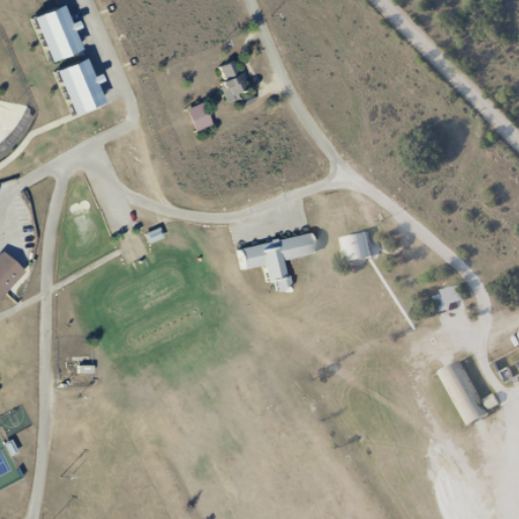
[(29,18),(48,62),(82,49),(73,30),(81,27),(78,20),(71,22),(64,5),(29,18)]
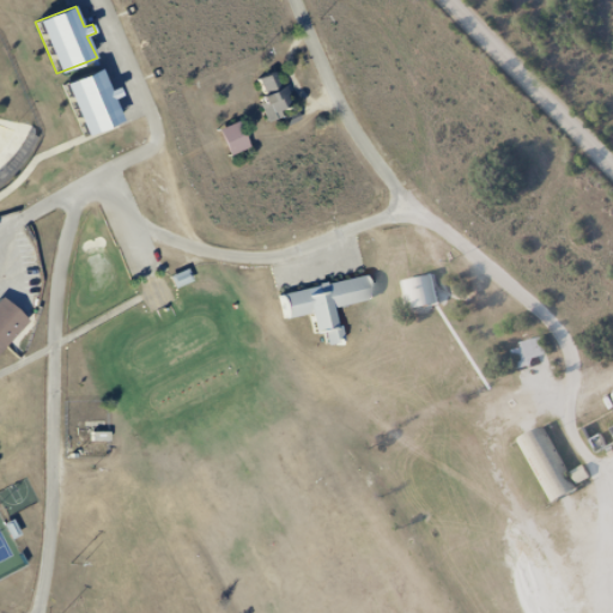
[(62,85),(85,138),(125,120),(115,99),(125,96),(121,86),(113,90),(104,68),(62,85)]
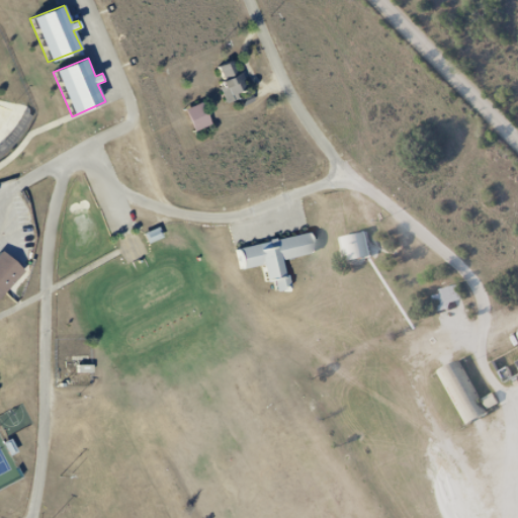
[(216,70),(232,101),(250,92),(234,61),(216,70)]
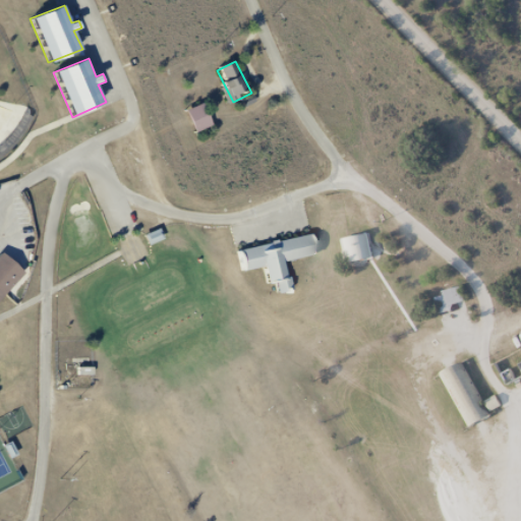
[(145,234),(150,244),(165,238),(160,227),(145,234)]
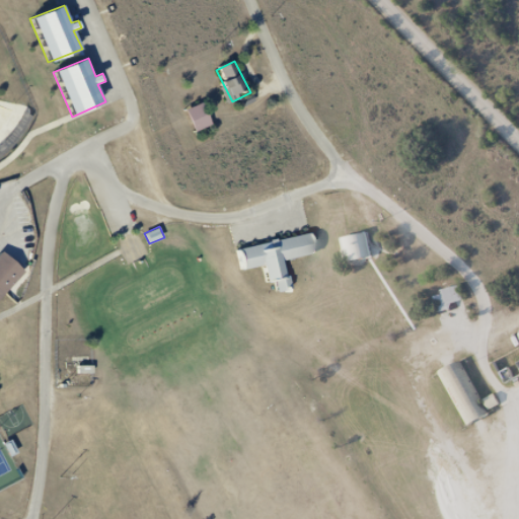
[(374,256),(369,232),(343,238),(348,262),(374,256)]
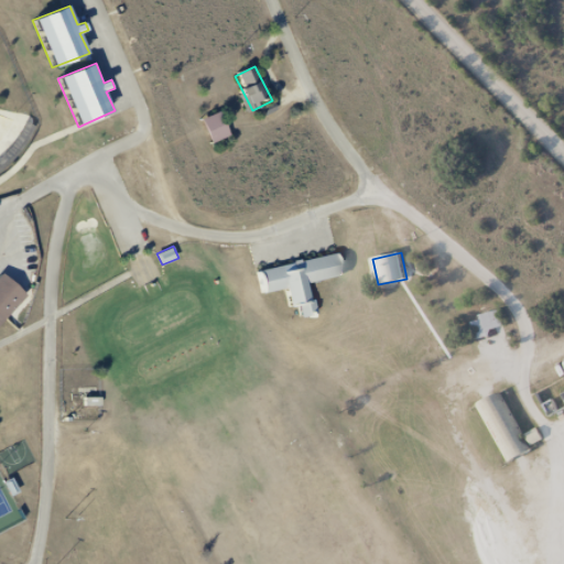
[(0,278),(0,324),(28,294),(4,273),(0,278)]
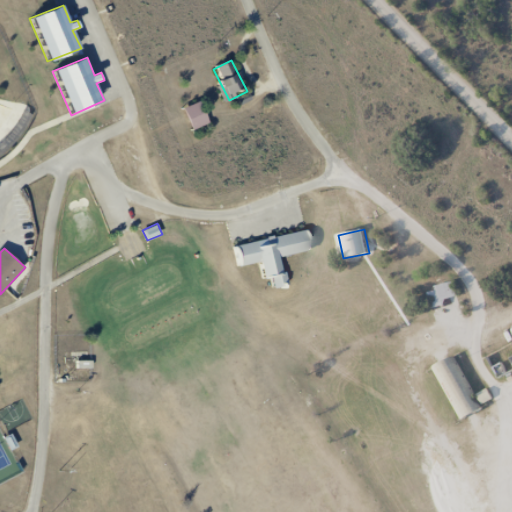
[(459,300),(454,282),(427,290),(433,307),(459,300)]
